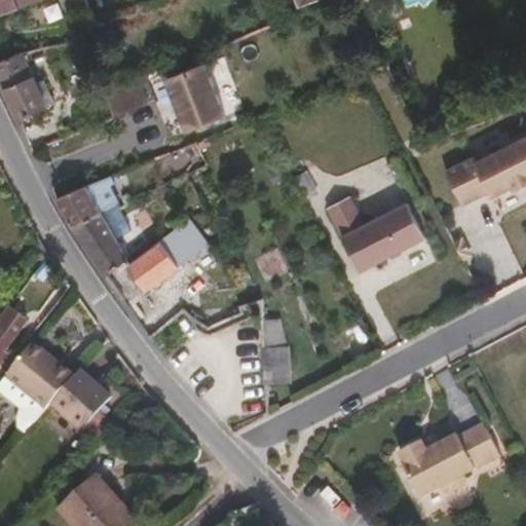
[(0,0),(0,13),(38,0),(76,0),(80,10),(91,7),(88,0),(0,0)]
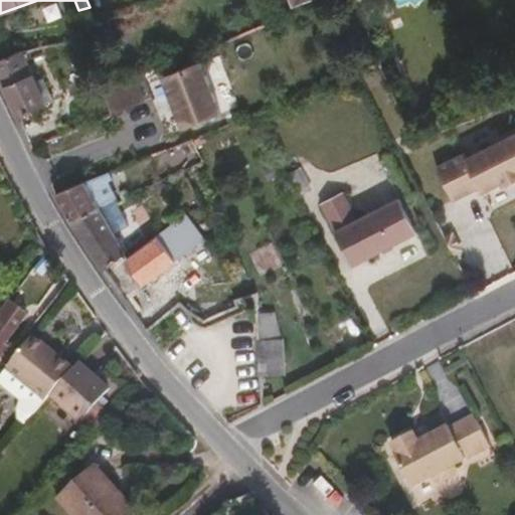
[(33,73),(23,51),(0,59),(0,72),(0,73),(5,84),(33,73)]
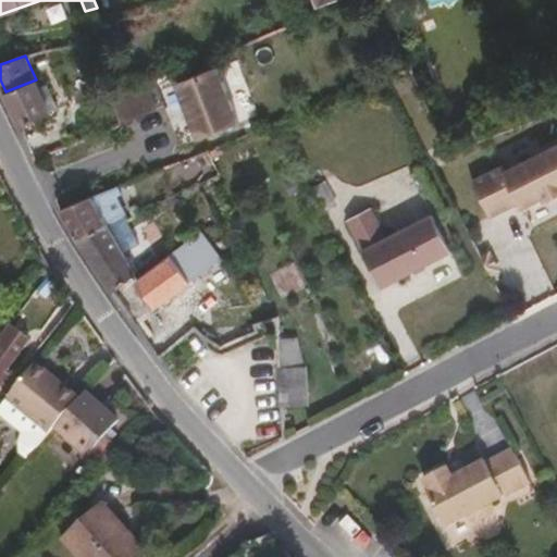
[(237,126),(215,71),(178,85),(194,125),(208,120),(214,135),(237,126)]
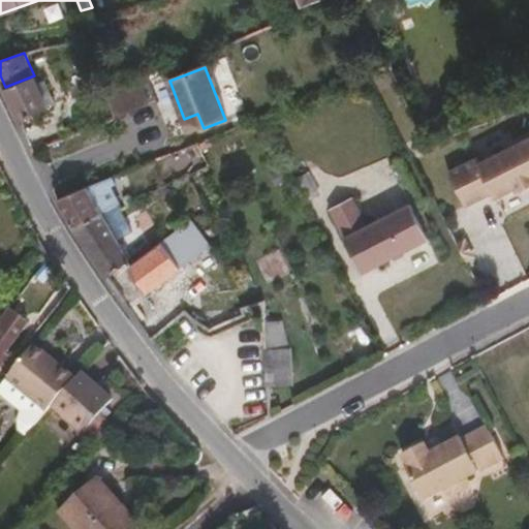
[(49,105),(34,75),(5,87),(20,118),(49,105)]
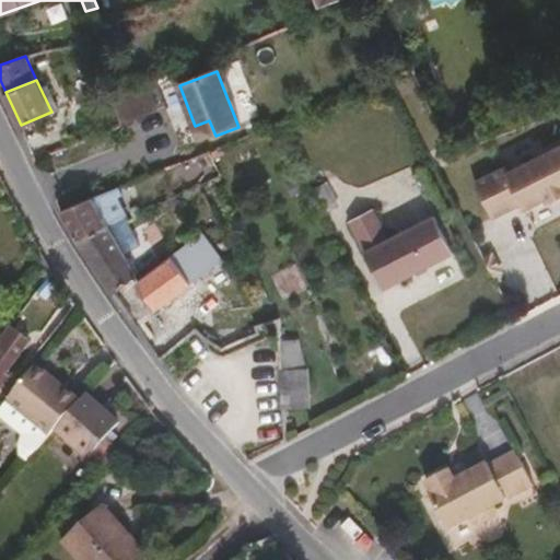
[(154,113),(143,85),(128,92),(130,97),(117,102),(124,125),(154,113)]
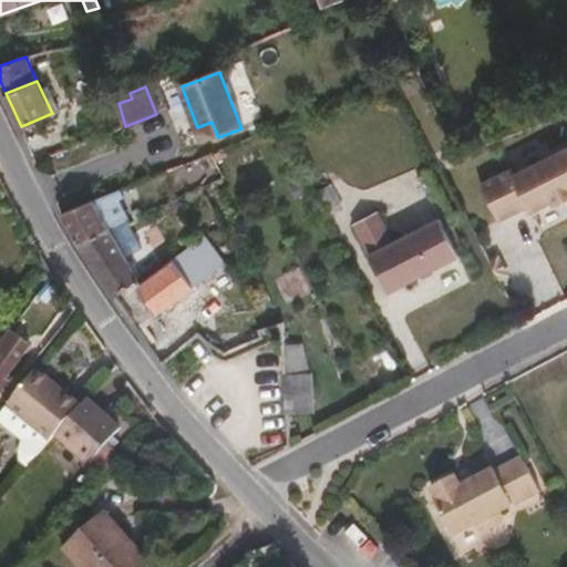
[(167,92),(187,145),(197,142),(176,89),(167,92)]
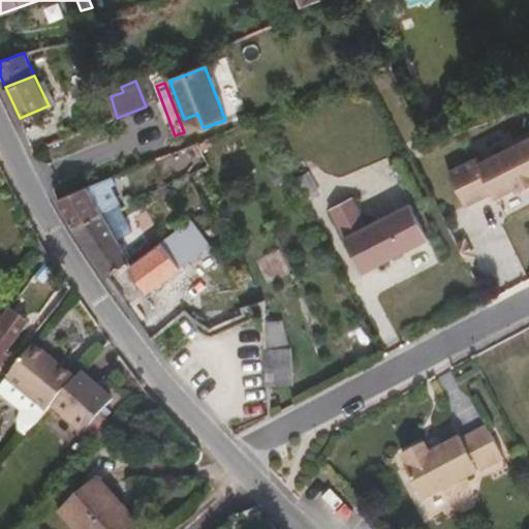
[(528,137),(478,164),(475,159),(472,160),(491,194),(492,193),(495,199),(515,189),(517,192),(528,185),(528,137)]
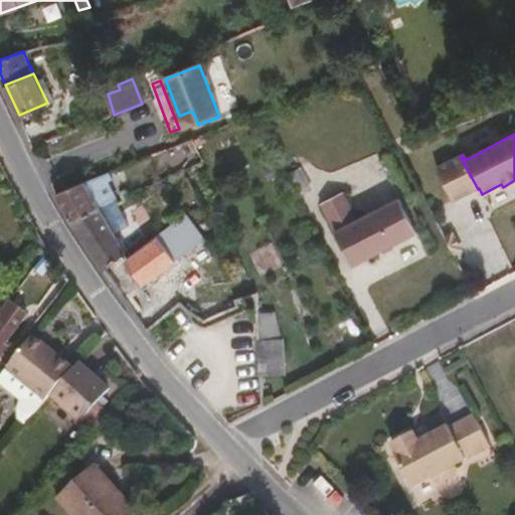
[(205,161),(193,139),(157,153),(169,177),(184,170),(186,171),(205,161)]
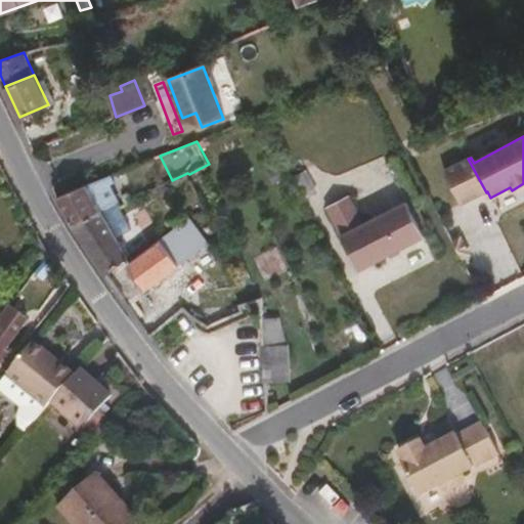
[(486,192),(468,159),(443,171),(461,205),(486,192)]
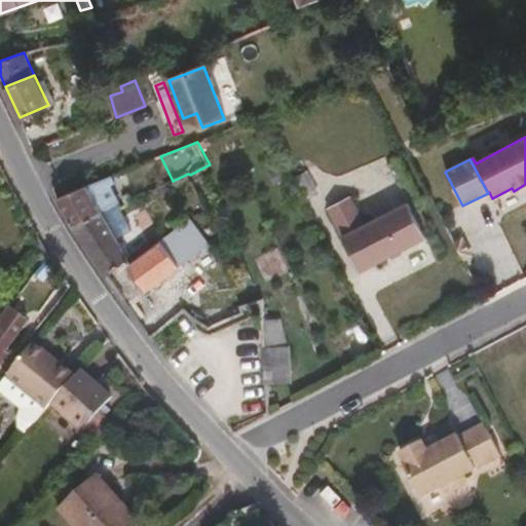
[(100,215),(119,204),(108,178),(59,198),(68,216),(74,228),(100,215)]
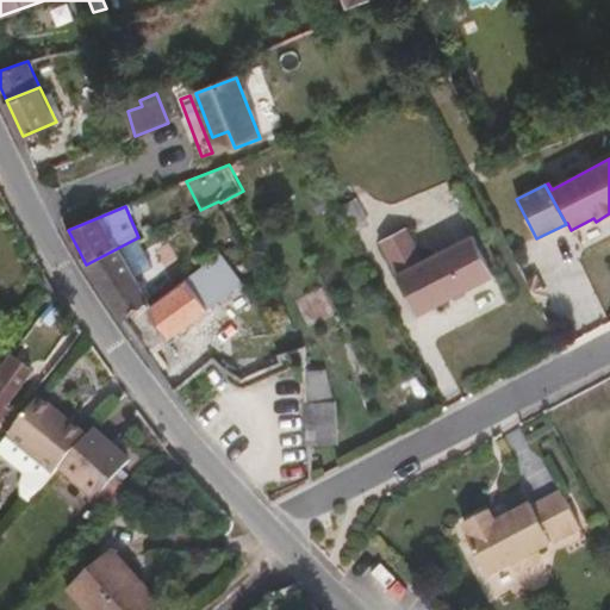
[(419,315),(495,275),(473,235),(396,275),(419,315)]
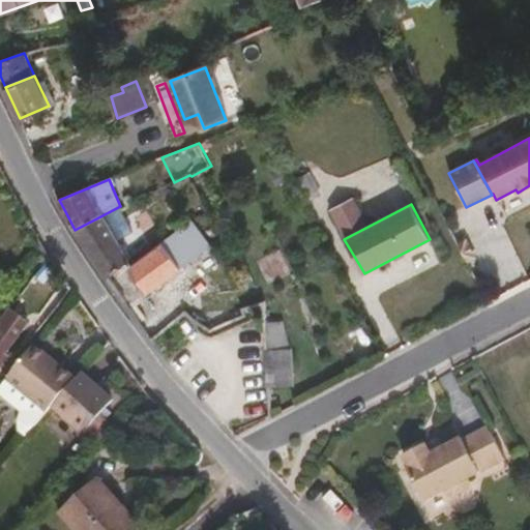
[(135,264),(100,216),(75,230),(92,255),(95,260),(108,278),(127,263),(130,267),(135,264)]
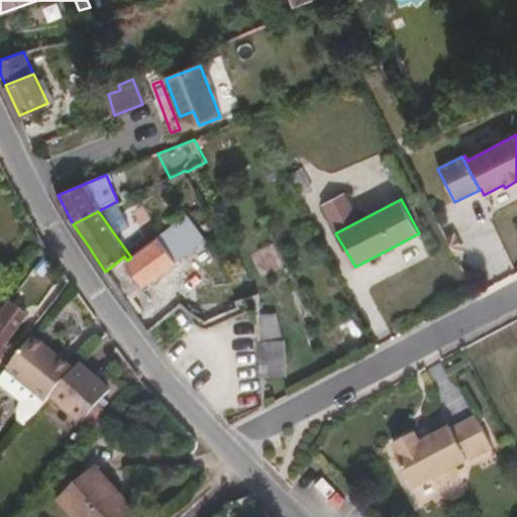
[(179,261),(207,239),(187,215),(159,236),(179,261)]
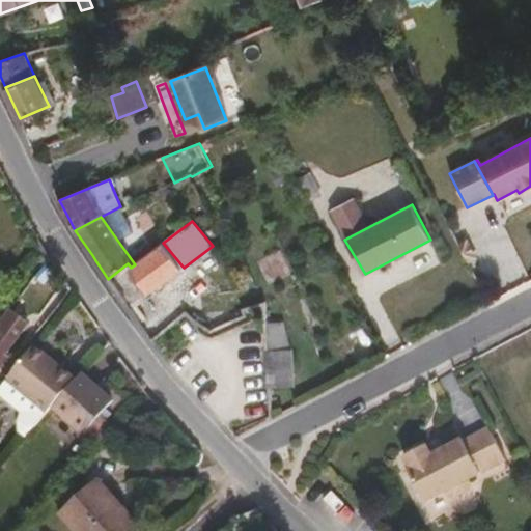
[(150,294),(184,268),(163,243),(135,264),(131,268),(150,294)]
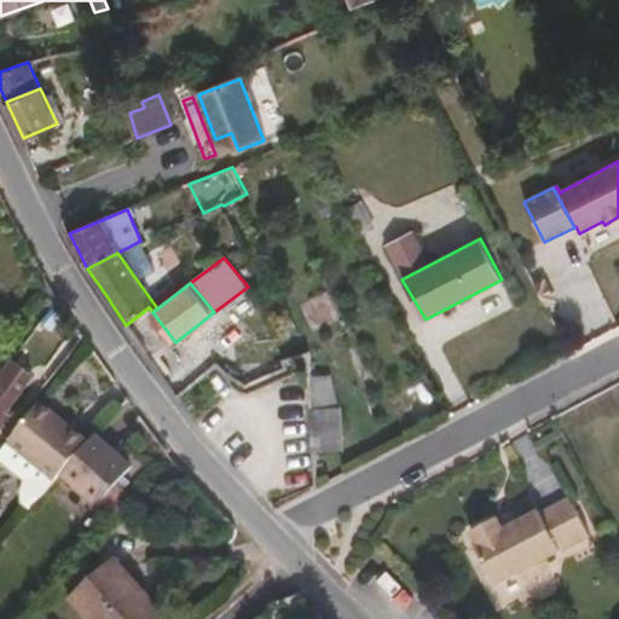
[(50,370),(80,333),(74,324),(58,304),(23,350),(50,370)]
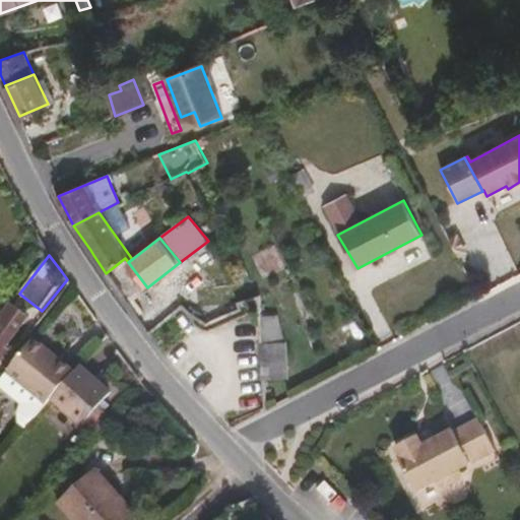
[(7,346),(29,317),(12,303),(0,319),(0,361),(10,348),(7,346)]
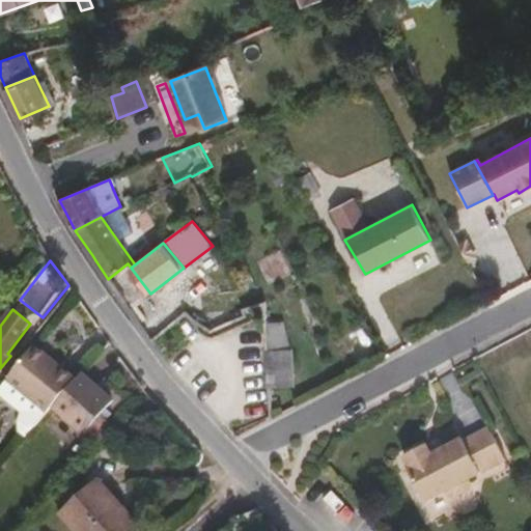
[(290,345),(284,322),(267,336),(270,387),(292,386),(291,347),(290,345)]
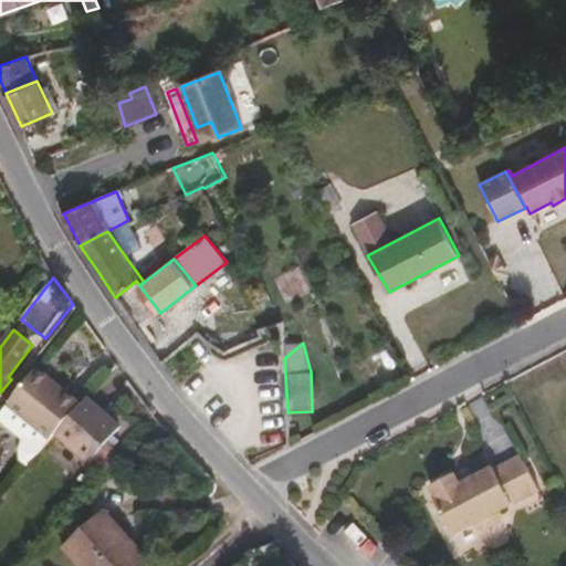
[(49,394),(55,387),(42,375),(35,381),(49,394)]
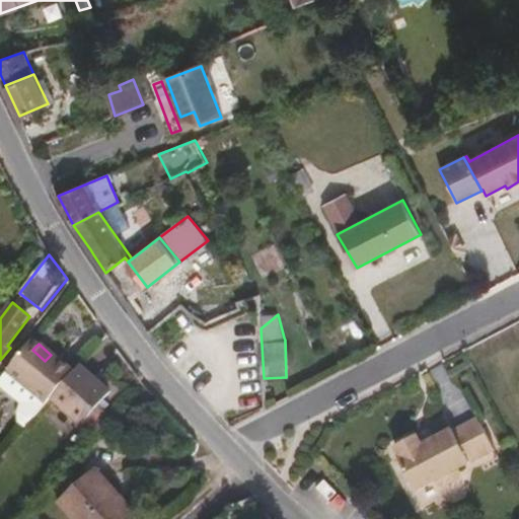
[(49,408),(75,378),(51,355),(45,361),(32,350),(10,378),(11,379),(46,411),(49,408)]
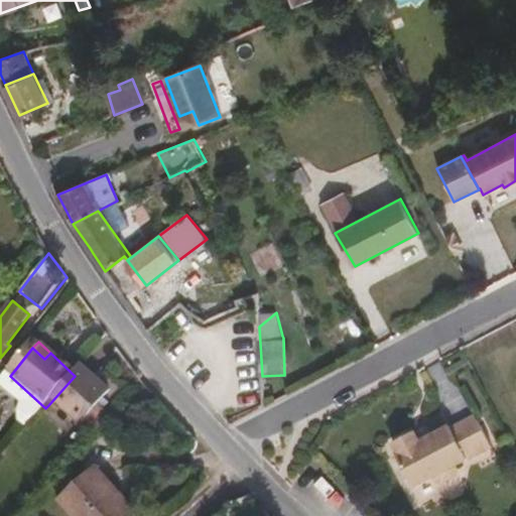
[(98,411),(109,398),(80,371),(75,376),(48,405),(79,432),(83,428),(95,438),(110,423),(98,411)]
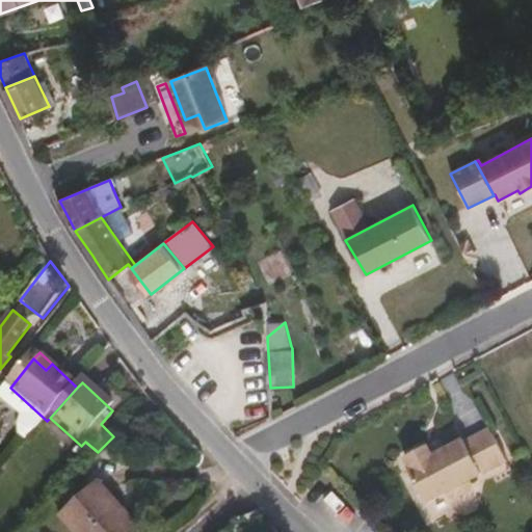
[(25,445),(47,421),(11,389),(2,401),(22,420),(19,432),(18,439),(25,445)]
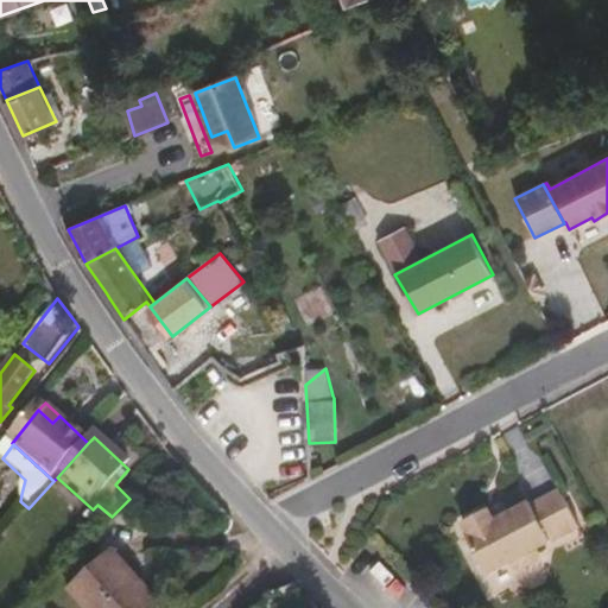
[(549,540),(591,519),(572,482),(545,496),(543,495),(523,506),(508,513),(506,508),(502,502),(477,515),(483,526),(482,527),(502,565),(526,553),(533,556),(546,549),(549,540)]
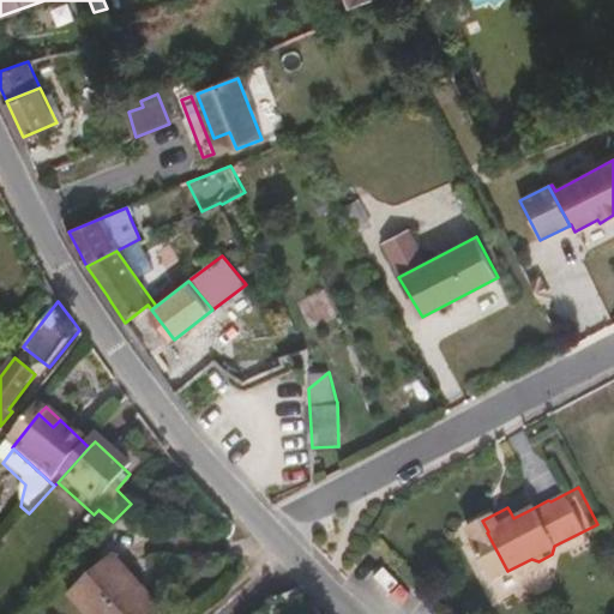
[(513,518),(528,511),(524,505),(511,513),(513,518)]
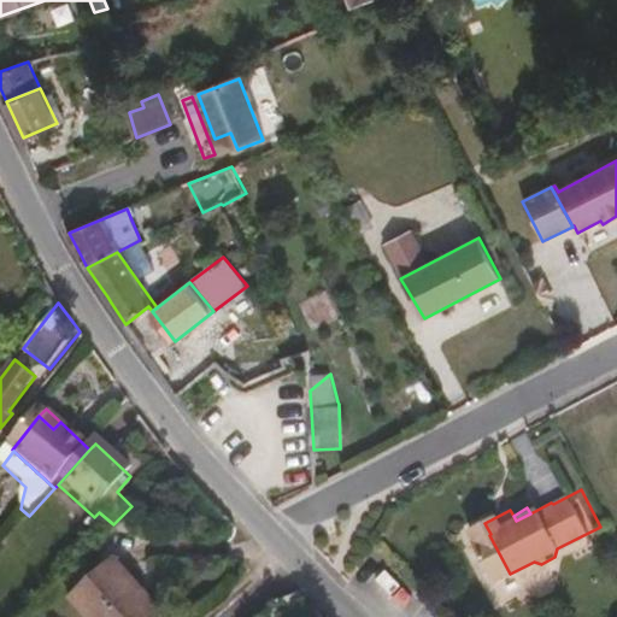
[(160,616),(163,615),(131,586),(146,573),(118,547),(64,605),(76,616),(160,616)]
